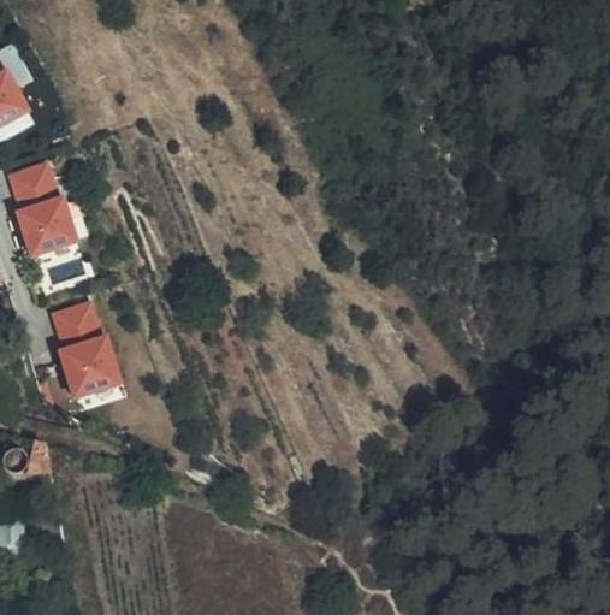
[(0,128),(29,112),(4,66),(0,69),(0,128)]
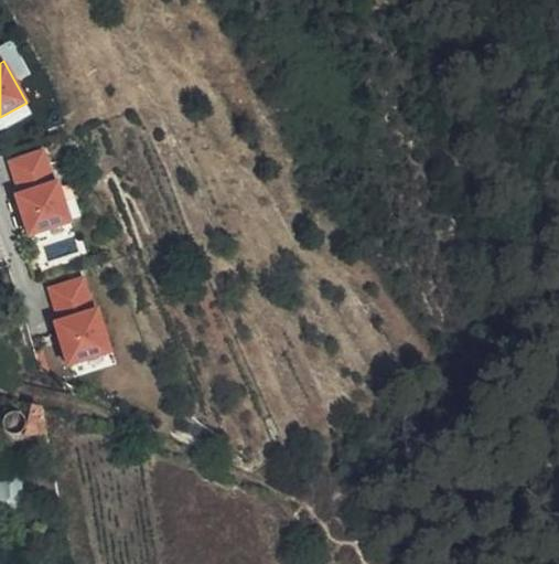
[(53,178),(43,147),(8,159),(18,191),(13,192),(28,236),(73,223),(57,177),(53,178)]
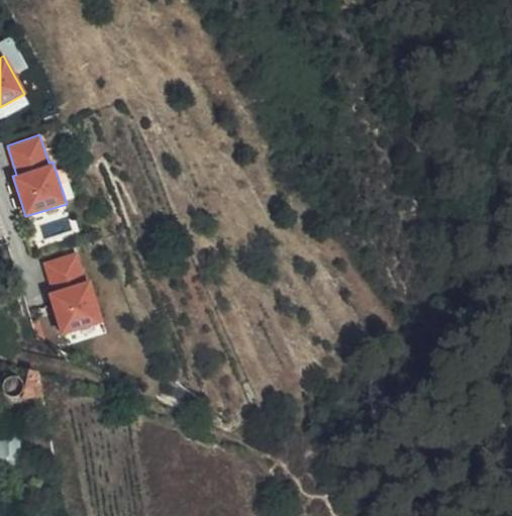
[(84,281),(75,252),(41,263),(52,292),(47,293),(61,334),(101,321),(88,280),(84,281)]
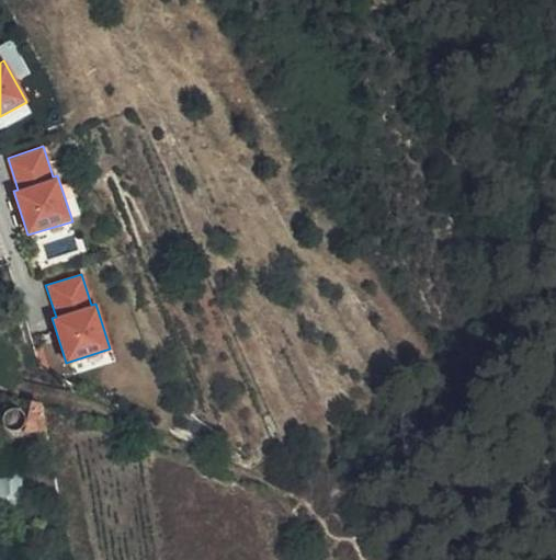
[(40,402),(30,400),(23,432),(45,427),(40,402)]
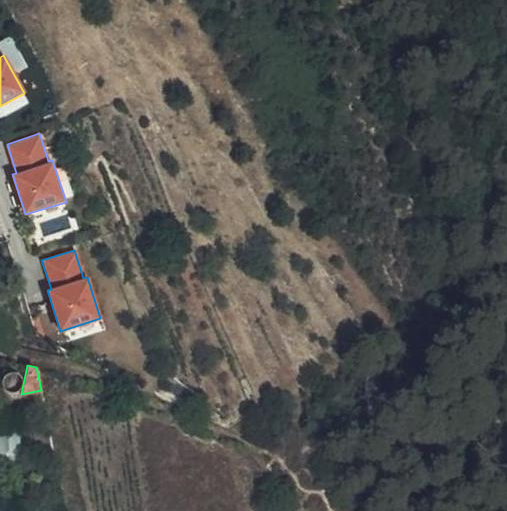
[(17,470),(14,432),(0,434),(0,471),(17,470)]
